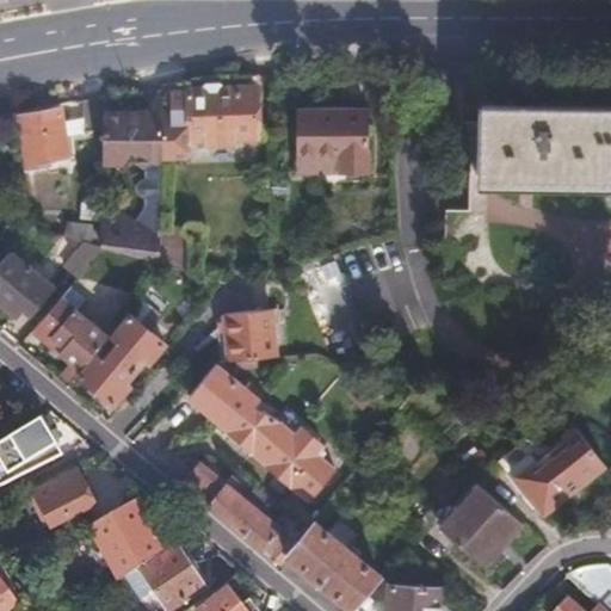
[(165,117),(165,88),(147,117),(165,117)]
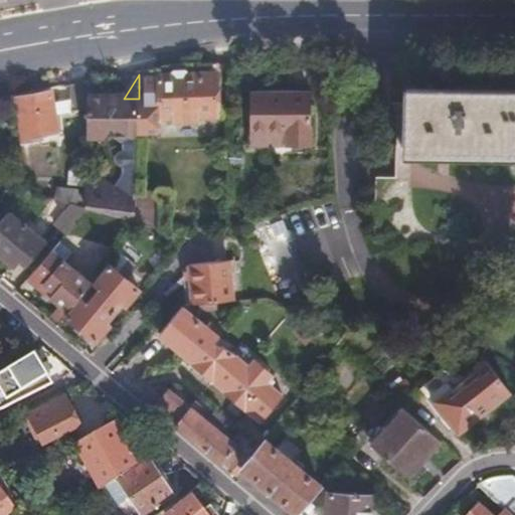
[(139,99),(139,103),(161,103),(161,118),(178,118),(178,125),(198,125),(199,119),(217,119),(218,74),(139,74),(139,99)]
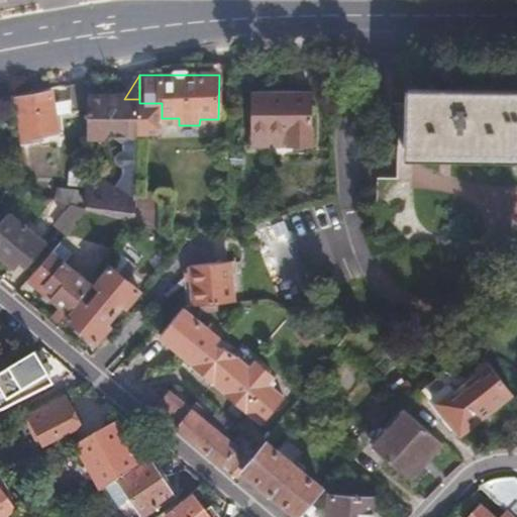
[(89,82),(72,86),(72,104),(72,110),(89,111),(89,107),(89,97),(89,82)]
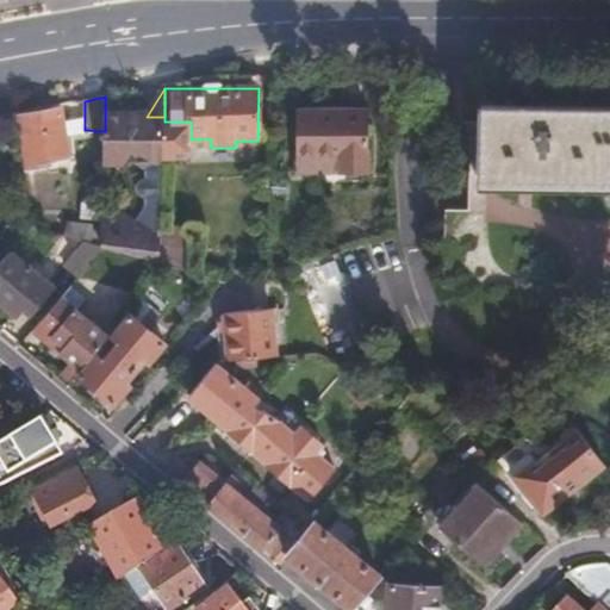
[(64,105),(17,114),(18,119),(23,118),(31,167),(74,160),(70,141),(68,126),(64,105)]
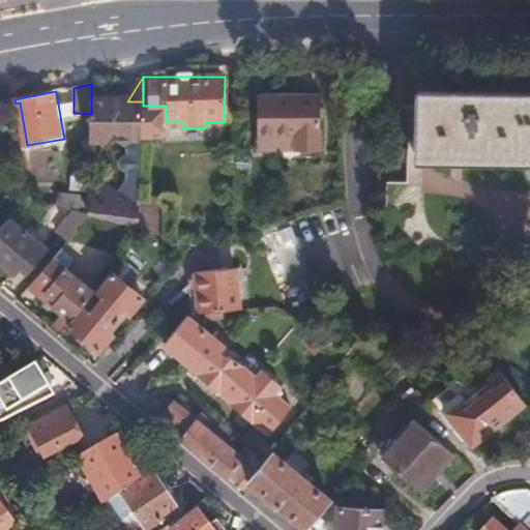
[(260,92),(258,135),(296,136),(296,147),(320,148),(320,93),(260,92)]
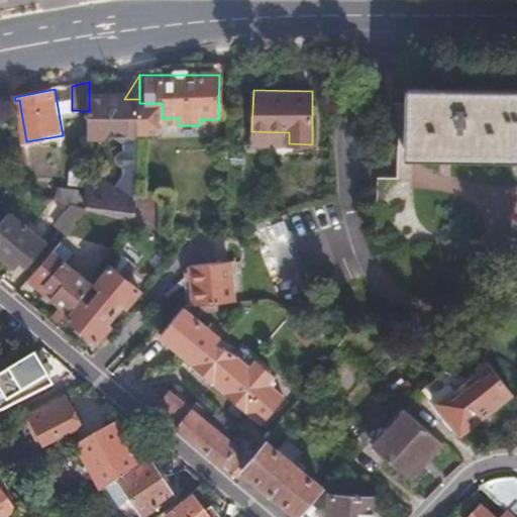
[(139,103),(139,99),(124,99),(89,97),(89,107),(89,111),(88,142),(106,143),(106,139),(119,152),(118,161),(117,161),(115,162),(114,163),(113,164),(112,165),(111,167),(110,168),(110,169),(110,170),(110,172),(110,174),(111,175),(112,176),(113,177),(114,178),(115,179),(116,180),(115,196),(106,187),(88,186),(88,198),(88,208),(89,209),(138,224),(138,194),(139,103)]
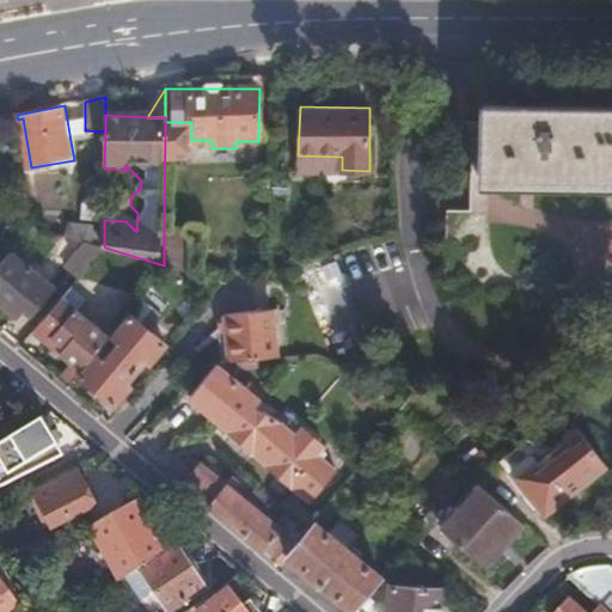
[(611,115),(477,115),(476,181),(611,182),(611,115)]
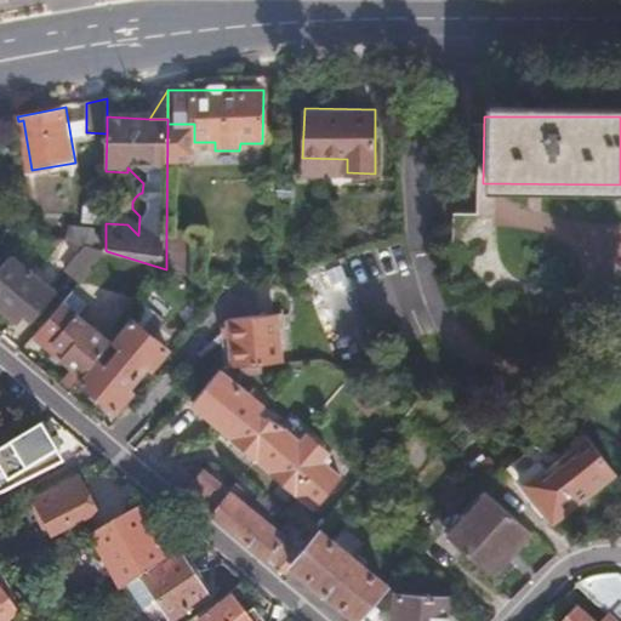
[(86,132),(86,125),(69,129),(72,143),(85,142),(86,132)]
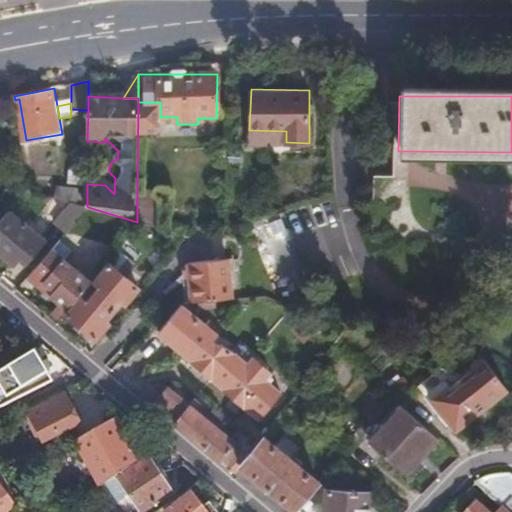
[(286,131),(249,130),(249,142),(286,142),(286,131)]
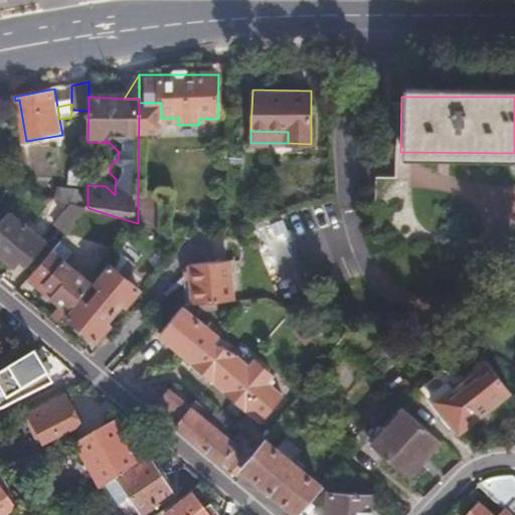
[(58,198),(74,203),(88,207),(88,197),(61,188),(58,198)]
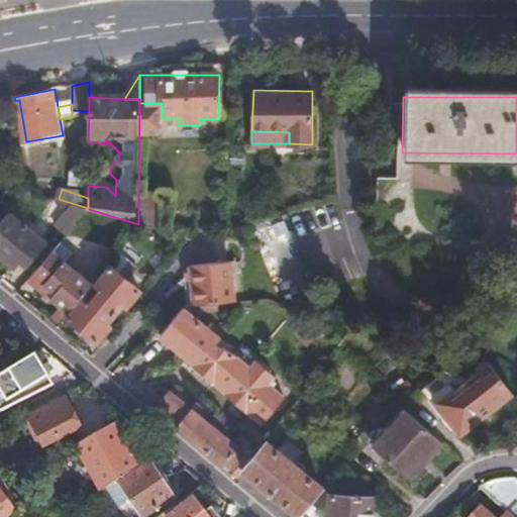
[(164,195),(138,194),(138,224),(143,226),(164,233),(164,195)]
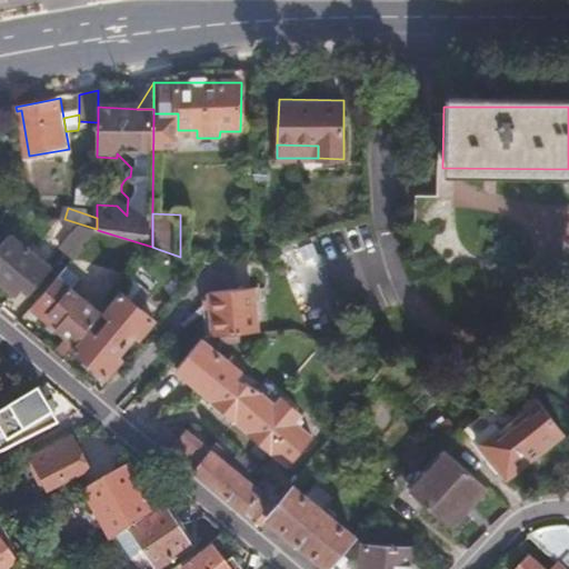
[(97,229),(82,225),(62,249),(73,259),(98,230),(97,229)]
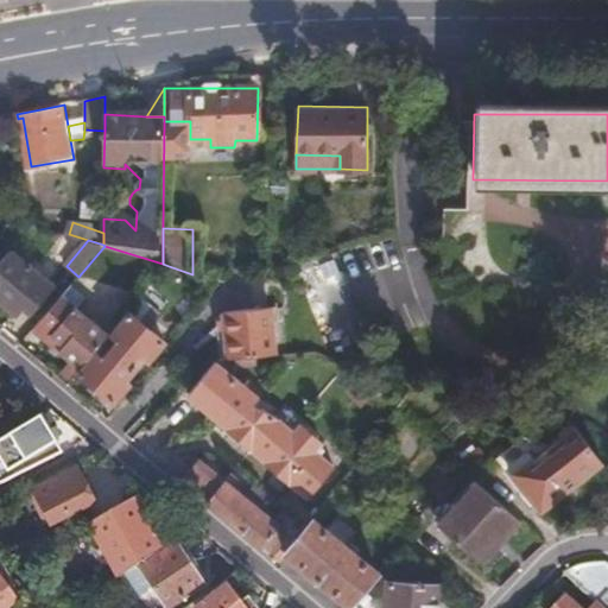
[(11,251),(0,263),(0,298),(18,314),(31,301),(38,306),(58,284),(50,277),(45,280),(11,251)]
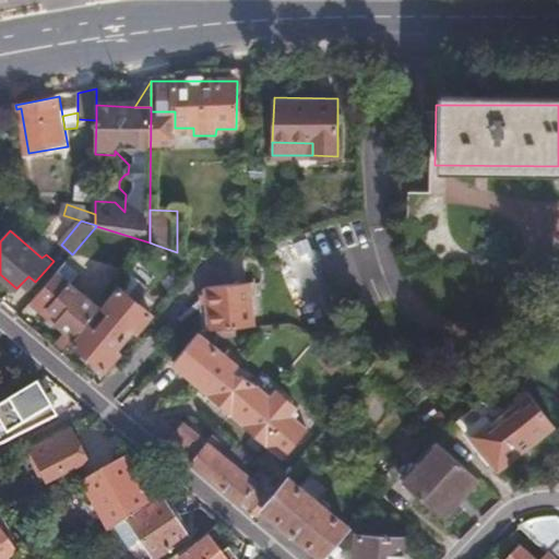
[(180,256),(176,262),(192,274),(201,262),(180,256)]
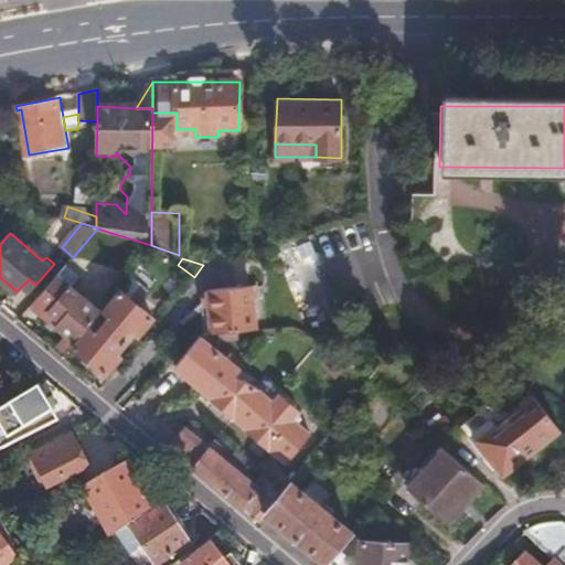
[(66,265),(57,275),(71,286),(80,276),(66,265)]
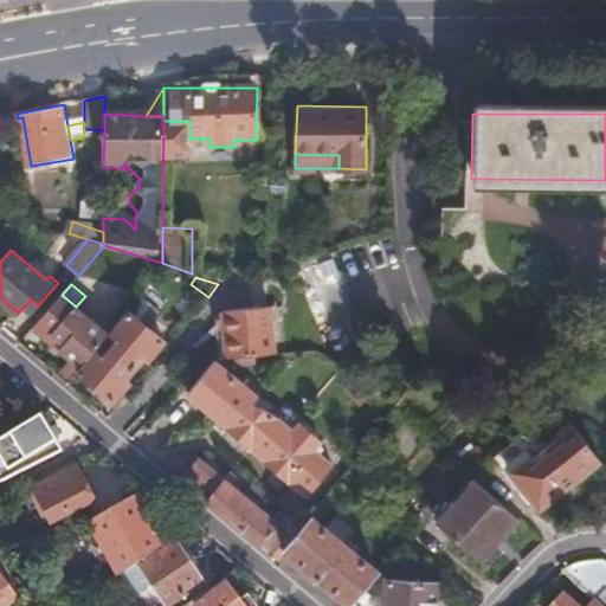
[(73,361),(63,374),(71,381),(79,371),(109,335),(76,307),(62,295),(34,328),(73,361)]
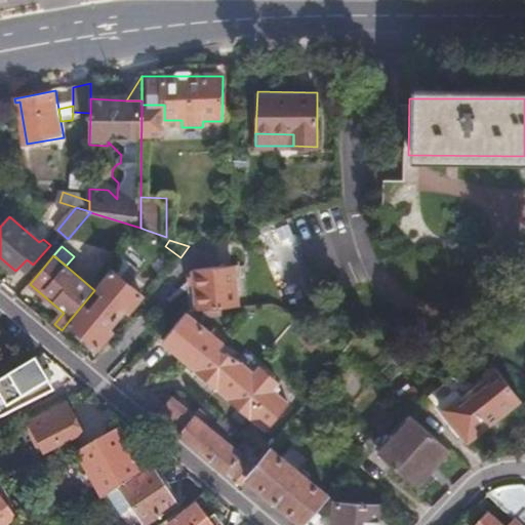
[(94,290),(69,321),(99,348),(113,331),(110,328),(127,309),(130,311),(142,296),(131,286),(142,274),(127,260),(116,274),(112,270),(95,289),(94,290)]
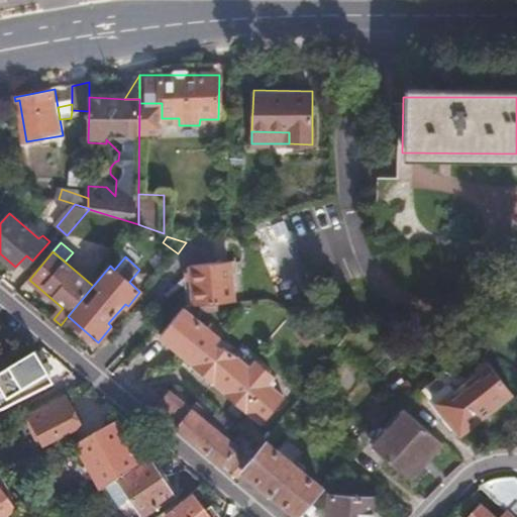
[(186,262),(184,302),(225,302),(225,263),(186,262)]
